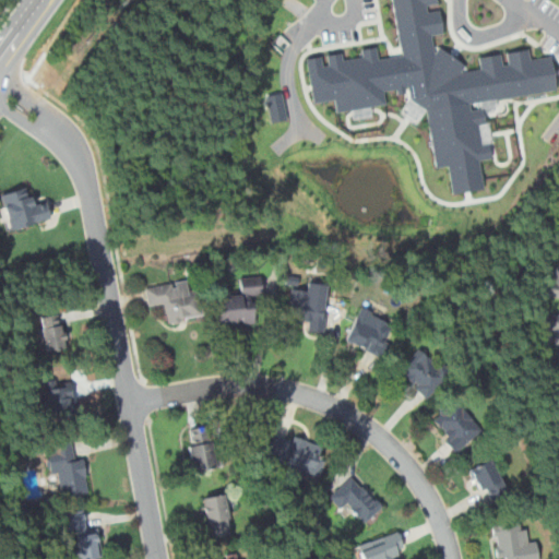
[(392,0),(402,55),(399,56),(378,59),(377,47),(361,49),(363,56),(343,60),(342,52),(326,56),(329,66),(322,66),(321,57),(305,59),(312,103),(334,99),(336,111),(351,109),(353,120),(372,116),(371,107),(385,105),(383,92),(412,86),(412,99),(419,105),(426,110),(436,168),(448,167),(452,194),(468,192),(485,189),(478,161),(490,157),(487,134),(483,108),(471,110),(468,104),(487,100),(558,90),(552,56),(532,60),(530,49),(507,52),(510,64),(504,66),(501,54),(478,58),(482,69),(462,72),(466,66),(452,56),(439,47),(435,54),(432,35),(443,33),(441,10),(428,12),(427,6),(438,4),(437,0),(392,0)]
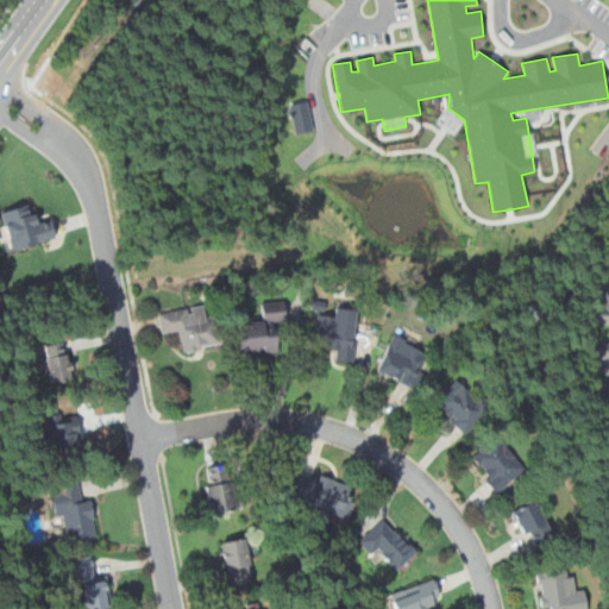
[(290,104),(295,133),(313,130),(307,100),(290,104)]
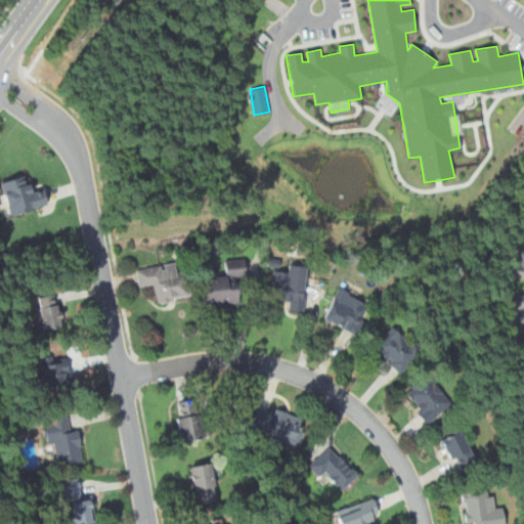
[(0,180),(0,187),(8,216),(45,204),(40,188),(31,190),(26,173),(0,180)]
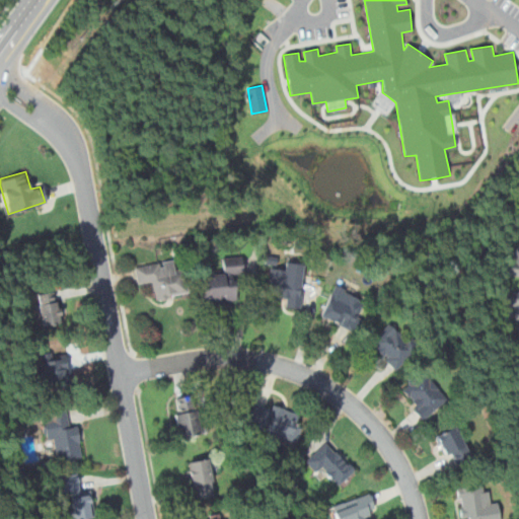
[(518,247),(518,258),(509,257),(507,274),(518,275),(518,247)]
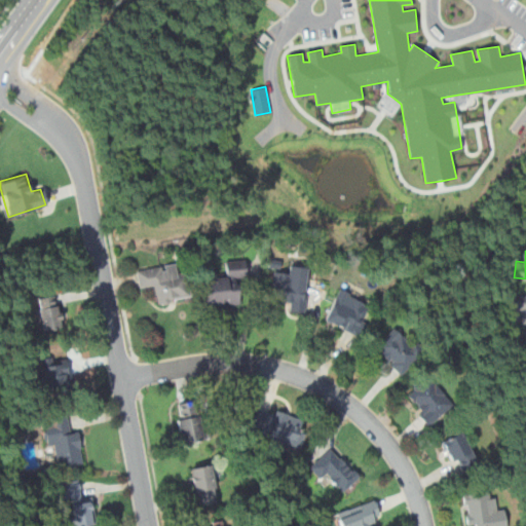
[(239,303),(238,278),(247,278),(247,260),(226,260),(227,277),(204,277),(205,304),(239,303)]
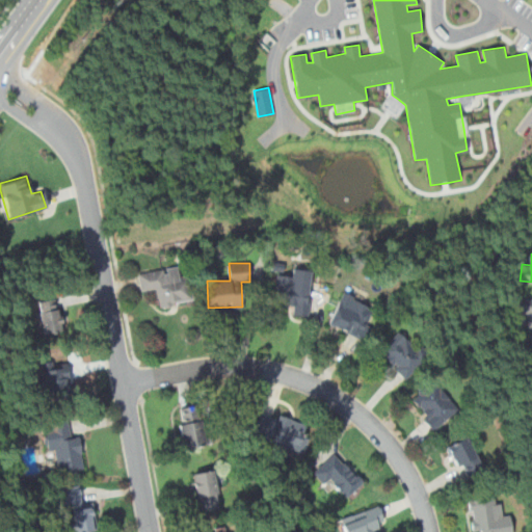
[(138,272),(141,292),(155,290),(157,307),(193,301),(189,274),(181,276),(179,266),(138,272)]
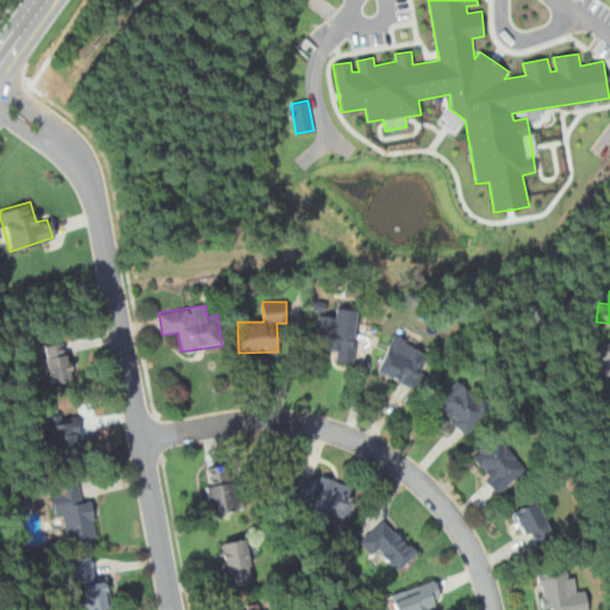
[(354,359),(356,310),(334,309),(334,316),(321,316),(318,358),(354,359)]
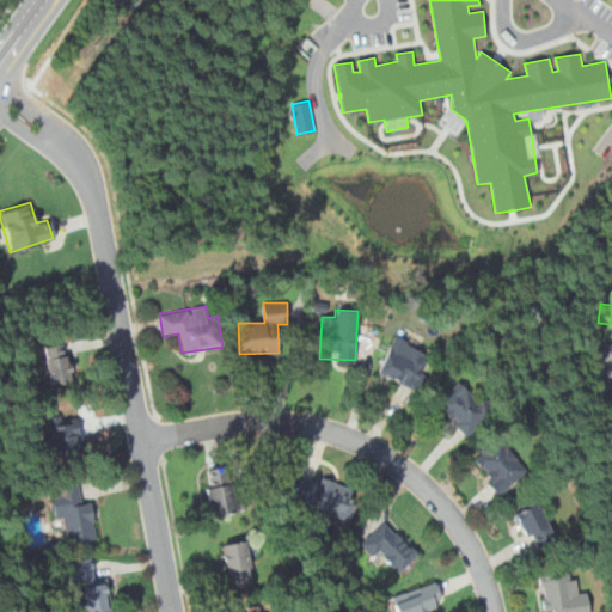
[(378,373),(420,391),(436,354),(393,336),(378,373)]
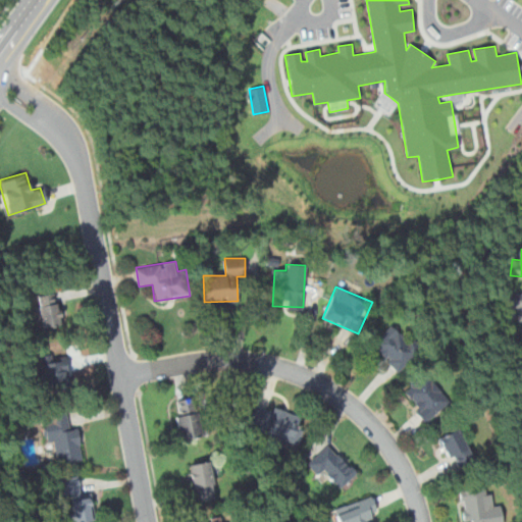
[(521,318),(521,292),(508,293),(509,310),(518,309),(518,319),(521,318)]
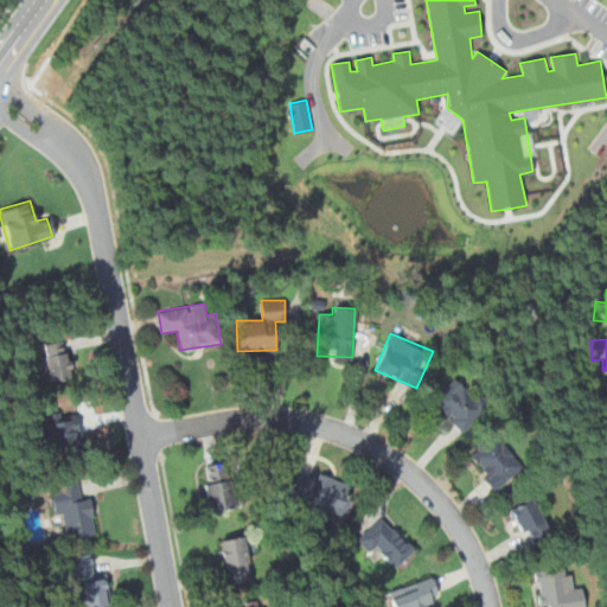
[(43,343),(48,381),(72,377),(68,340),(43,343)]
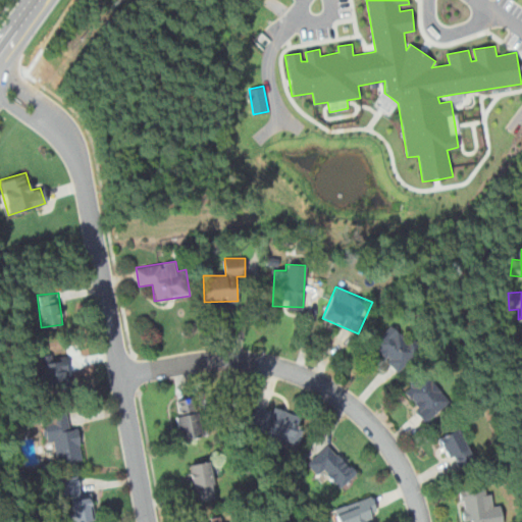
[(371,346),(399,372),(420,352),(393,324),(371,346)]
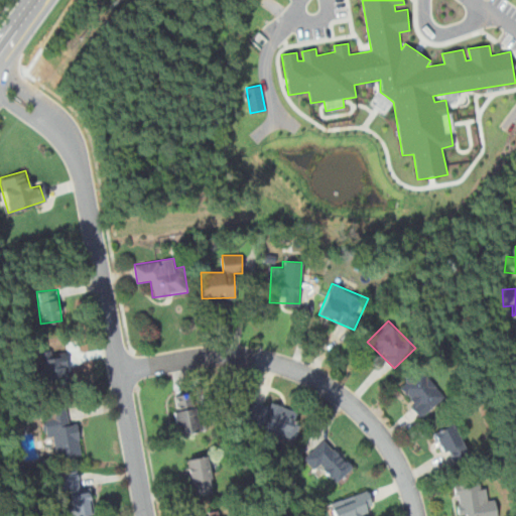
[(70,383),(65,353),(42,356),(46,387),(70,383)]
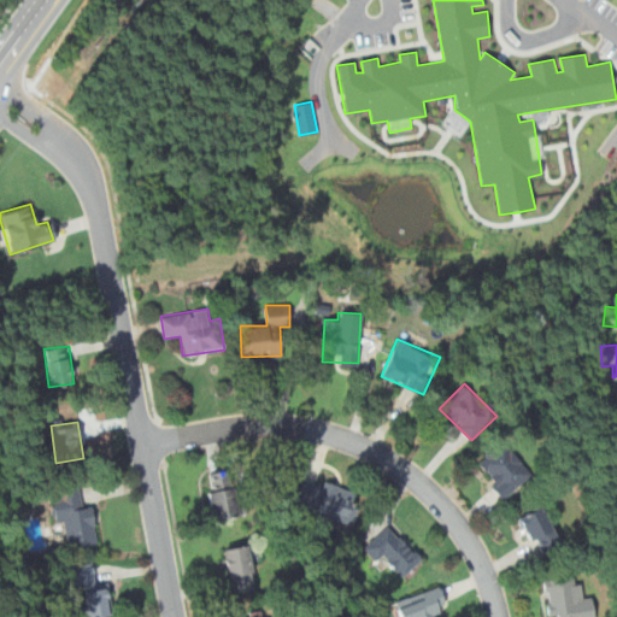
[(505,499),(534,471),(504,439),(475,466),(505,499)]
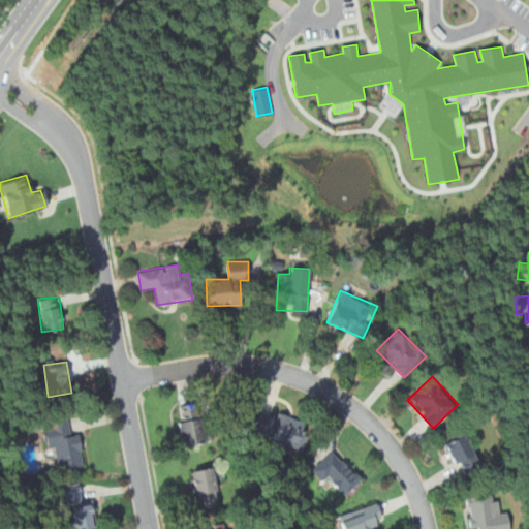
[(176,406),(184,447),(206,443),(197,402),(176,406)]
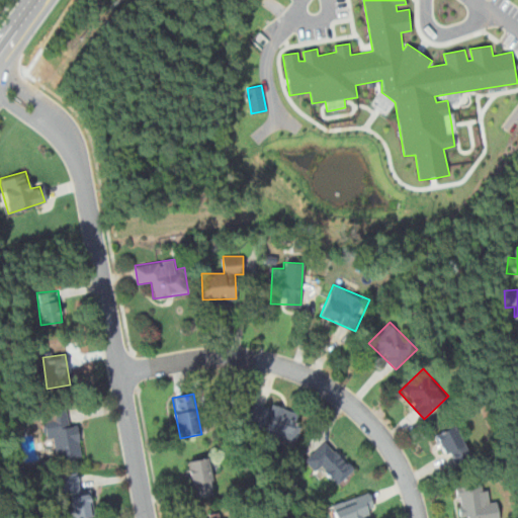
[(295,440),(304,416),(249,398),(241,423),(295,440)]
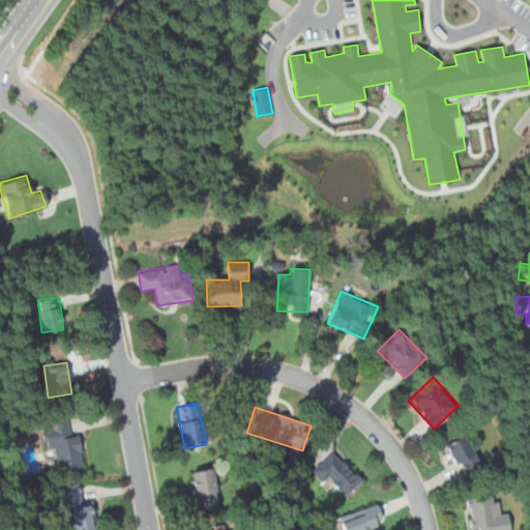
[(84,468),(81,434),(70,435),(68,419),(45,422),(50,461),(59,460),(61,470),(84,468)]
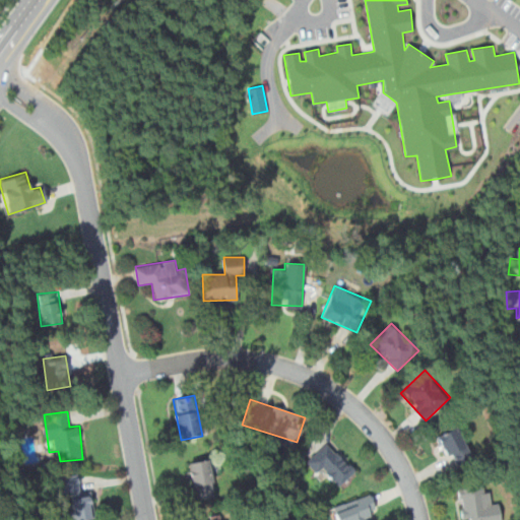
[(453,467),(473,458),(456,425),(437,435),(453,467)]
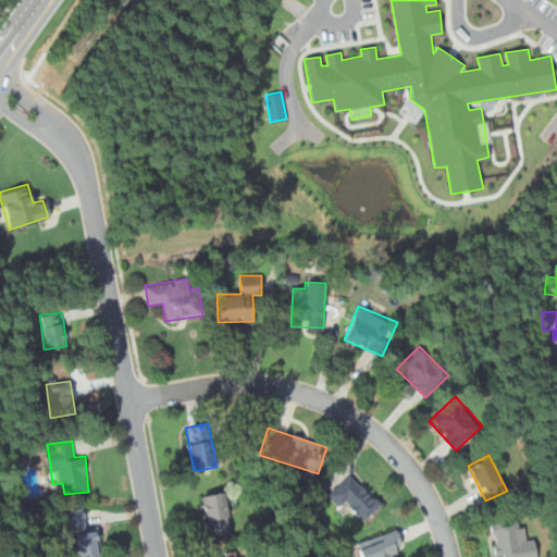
[(344,510),(349,505),(364,519),(381,503),(349,473),(327,495),(344,510)]
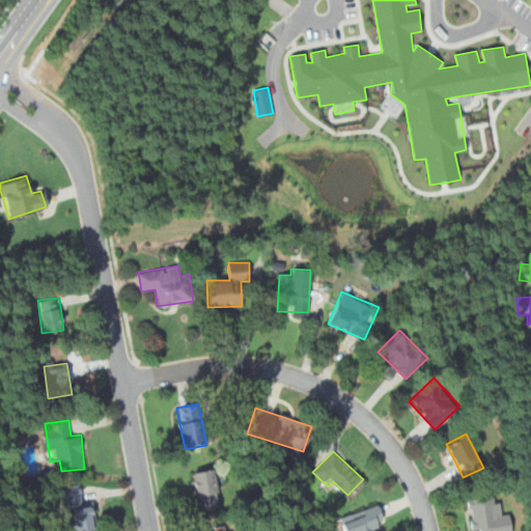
[(199,510),(221,506),(215,469),(193,472),(199,510)]
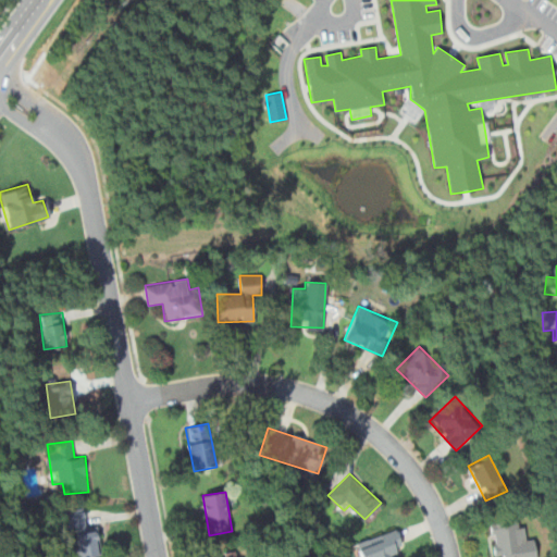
[(62,509),(62,528),(85,528),(85,509),(62,509)]
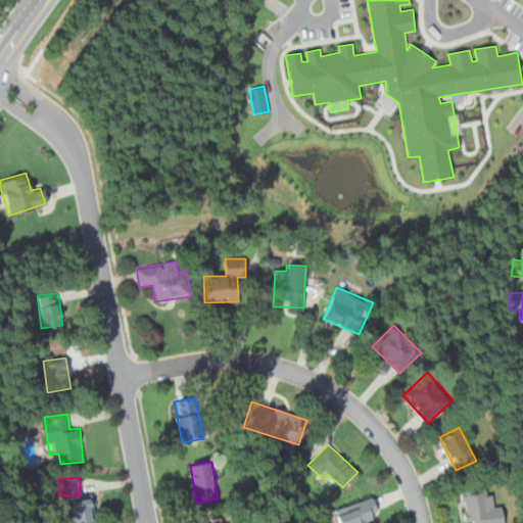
[(465,522),(473,521),(473,522),(504,522),(502,507),(492,508),(489,487),(460,491),(465,522)]
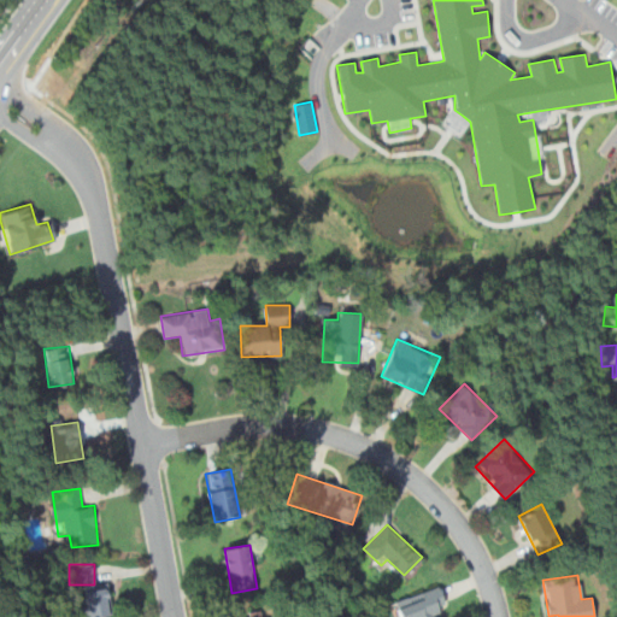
[(86,616),(111,616),(111,586),(86,586),(86,616)]
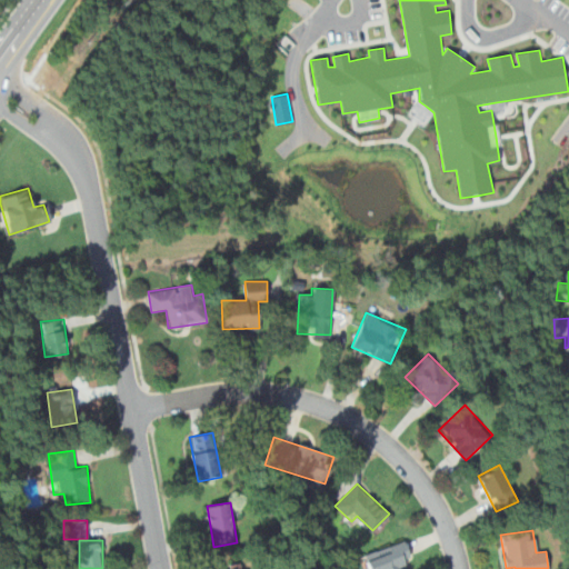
[(405,568),(402,561),(411,558),(406,540),(365,553),(368,568),(405,568)]
